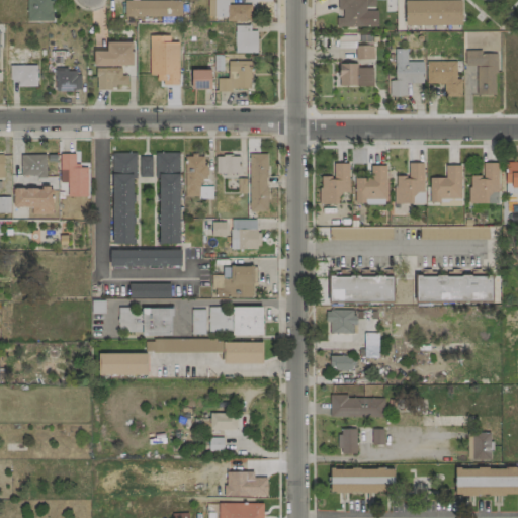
[(51,20),(50,0),(26,0),(27,21),(51,20)]
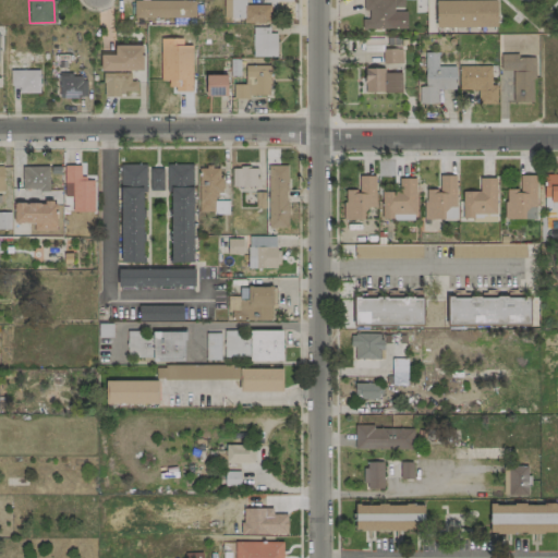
[(195,1),(133,0),(133,17),(195,19),(195,1)]
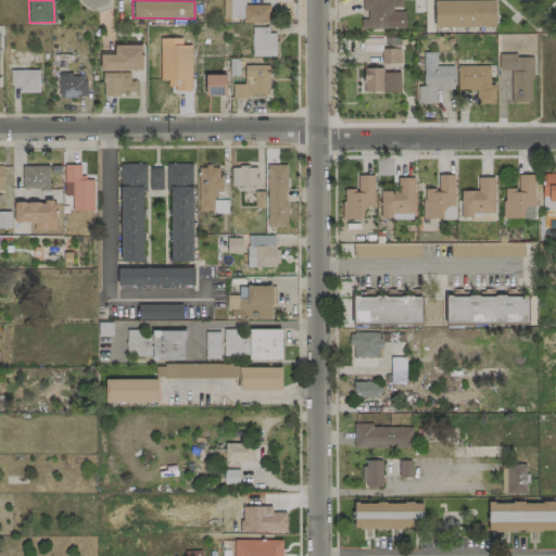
[(268,4),(243,5),(243,0),(236,0),(232,0),(234,11),(231,11),(231,19),(242,19),(242,23),(269,22),(268,4)]
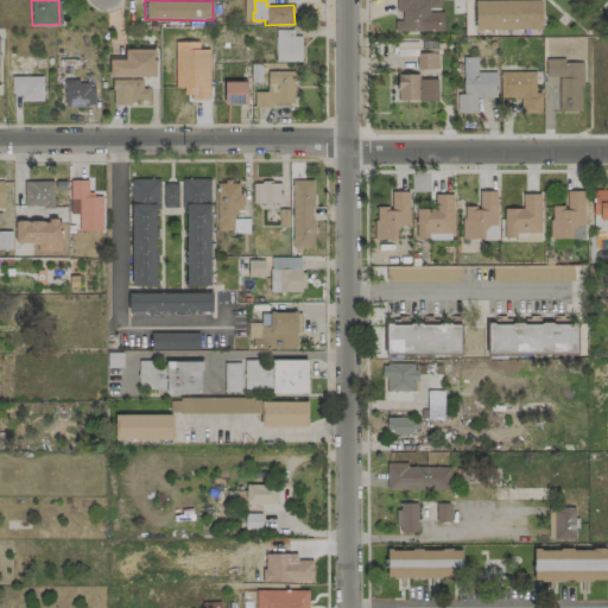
[(443,31),(443,11),(439,11),(439,0),(394,0),(396,12),(401,12),(401,20),(394,20),(394,31),(443,31)]
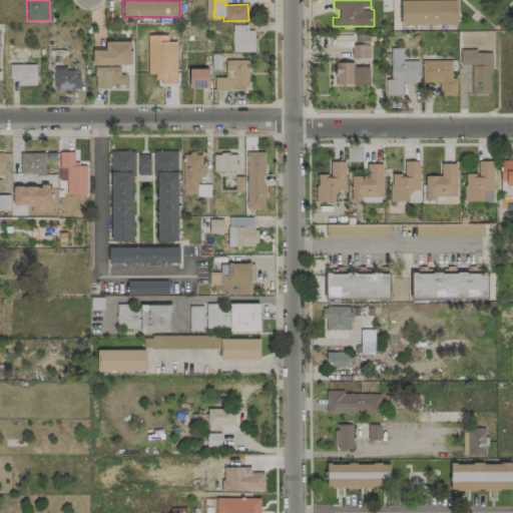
[(455,24),(455,0),(428,0),(400,1),(400,24),(455,24)]
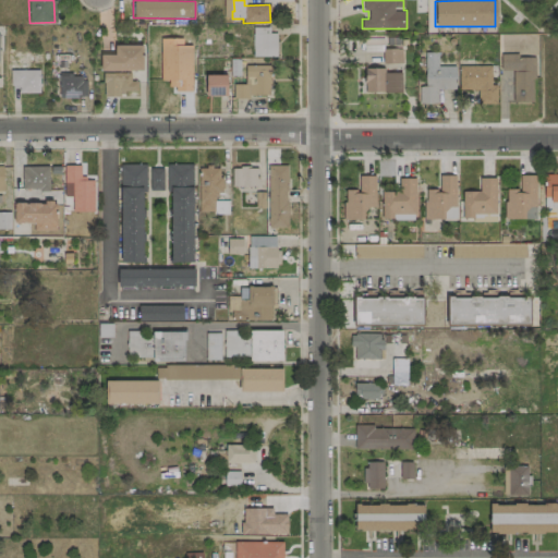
[(253,57),(276,57),(276,28),(252,29),(253,57)]
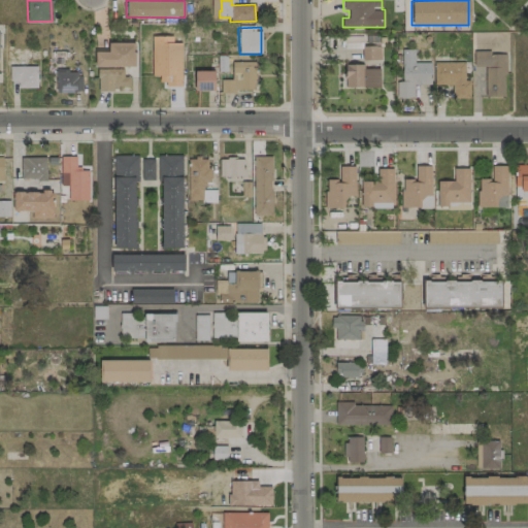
[(164,72),(165,37),(152,37),(152,72),(164,72)]
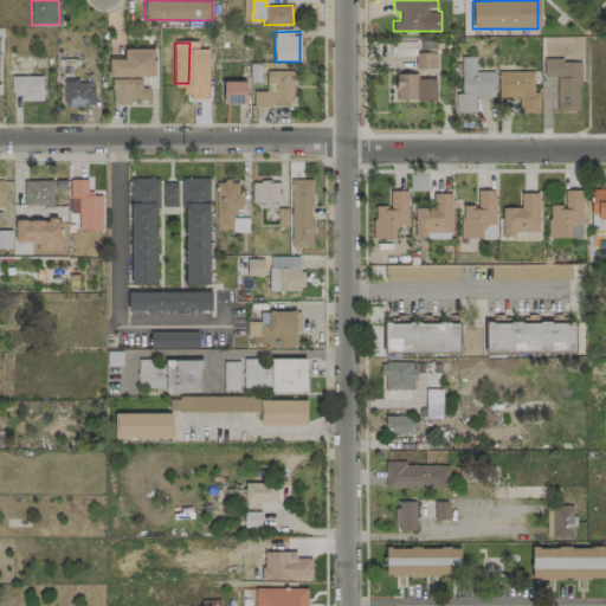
[(155,49),(124,49),(124,59),(109,59),(108,76),(154,77),(155,49)]
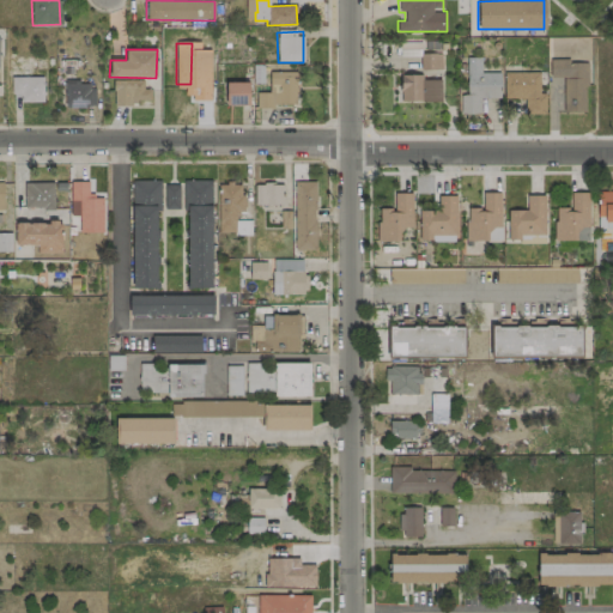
[(211,52),(193,50),(193,87),(201,87),(201,98),(210,98),(211,52)]
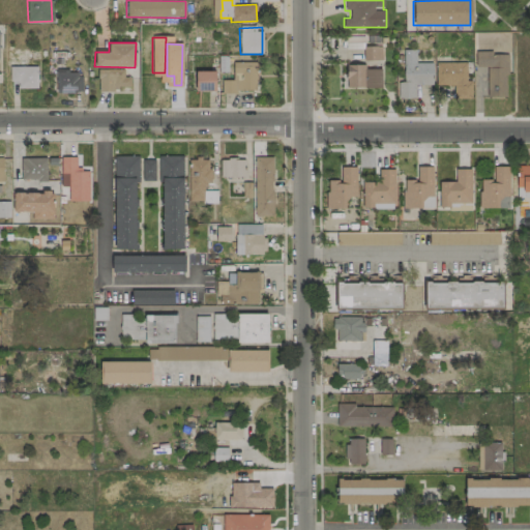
[(381,47),(363,47),(363,60),(382,60),(381,47)]
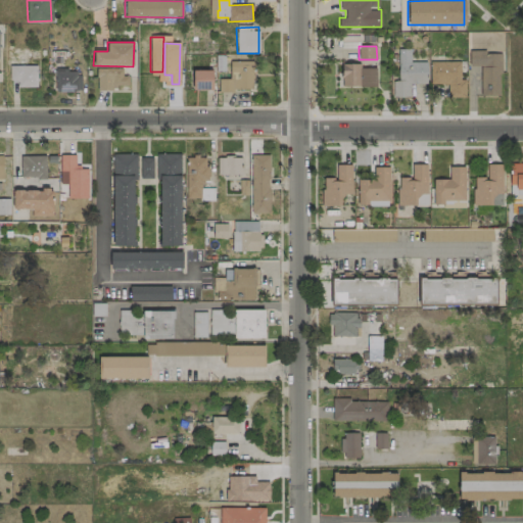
[(398,80),(391,80),(391,97),(410,97),(410,84),(427,84),(426,61),(410,61),(410,49),(397,49),(398,80)]
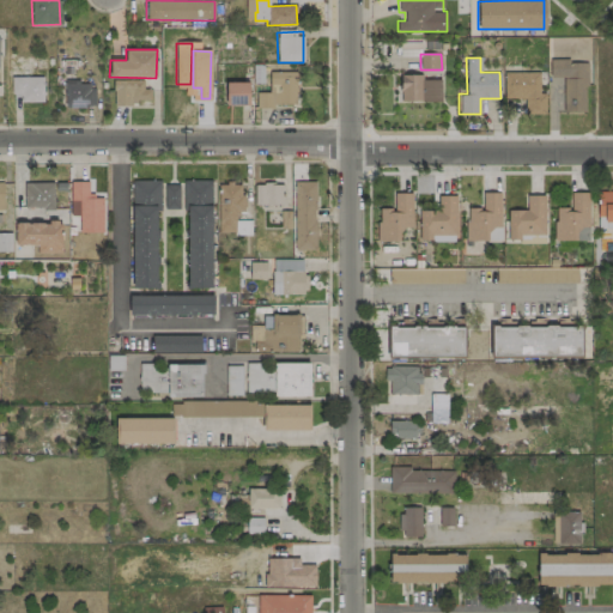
[(587,61),(550,61),(550,78),(563,78),(562,111),(586,113),(587,61)]
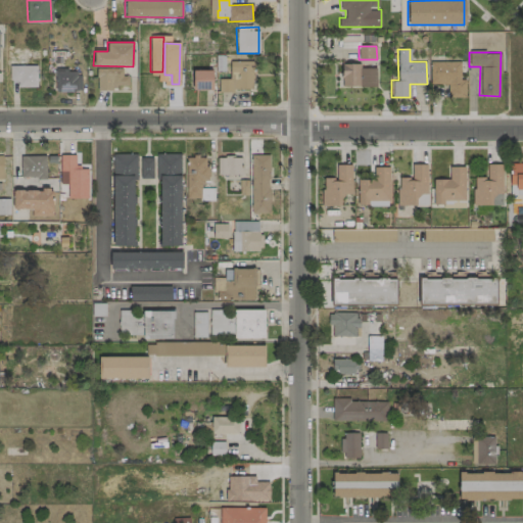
[(252,61),(230,60),(229,80),(219,79),(218,90),(252,91),(252,61)]
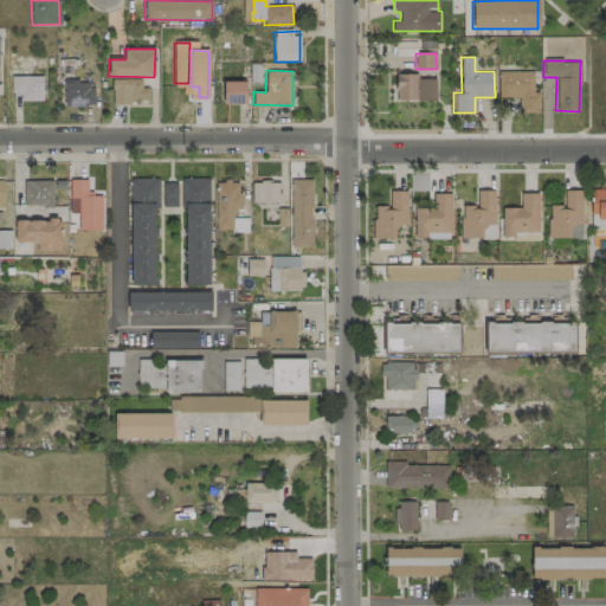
[(539,114),(540,92),(533,92),(533,71),(498,71),(498,97),(519,97),(519,114),(539,114)]
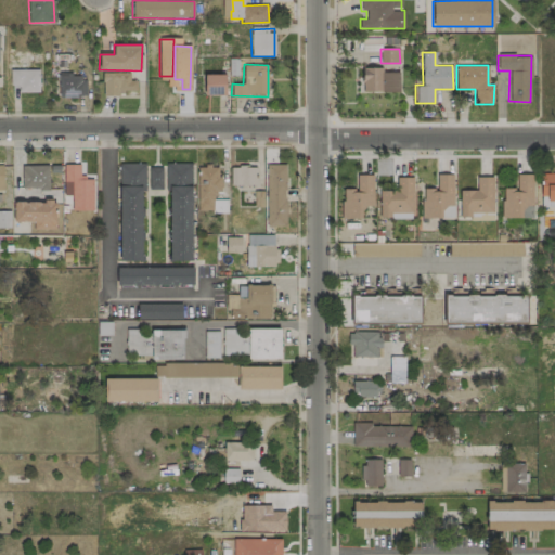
[(383,67),(362,68),(362,92),(399,92),(399,72),(383,72),(383,67)]
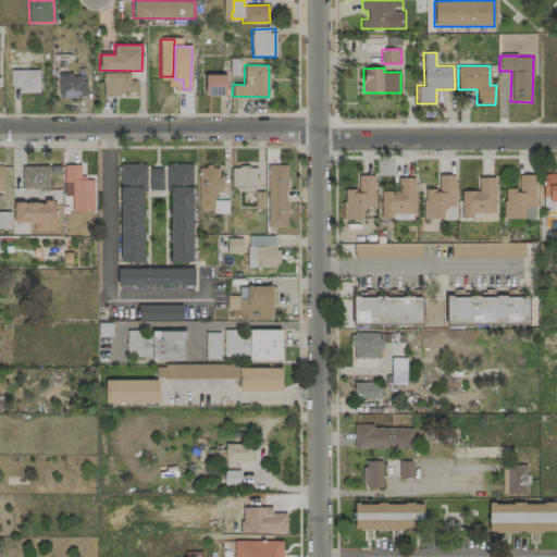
[(39,70),(9,70),(9,85),(17,85),(17,93),(39,94),(39,70)]
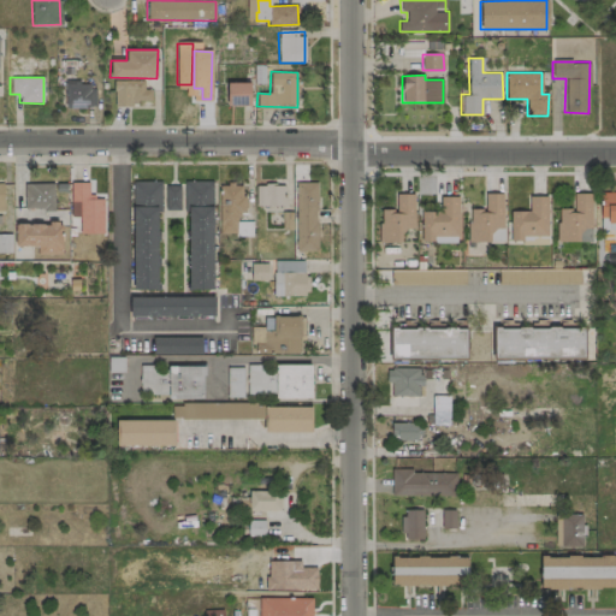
[(143,81),(114,82),(114,107),(137,106),(137,101),(152,101),(150,89),(143,90),(143,81)]
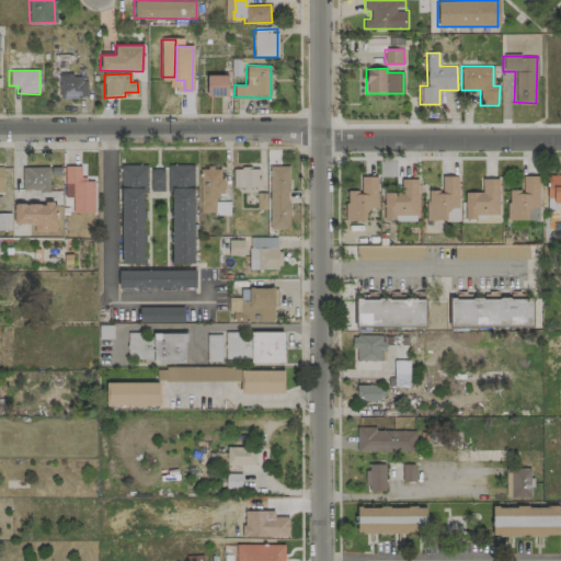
[(87,76),(59,76),(59,98),(87,99),(87,76)]
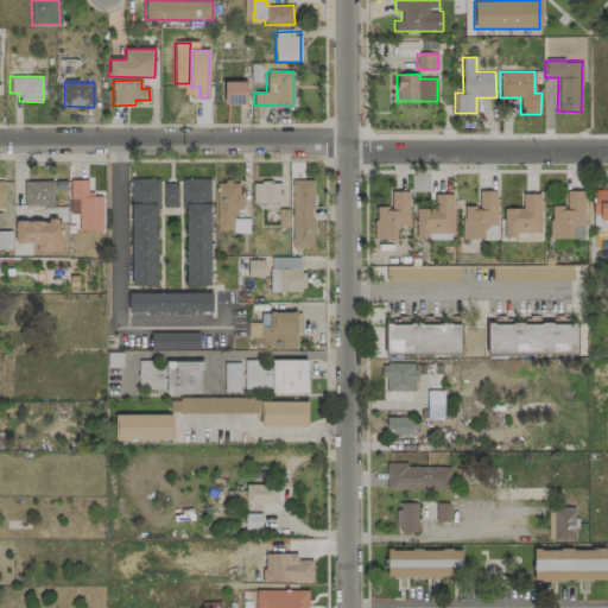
[(246,105),(246,82),(223,82),(223,105),(246,105)]
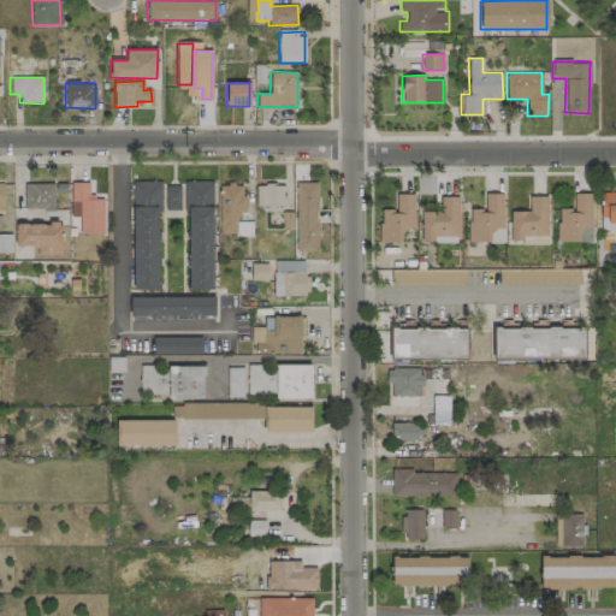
[(161,181),(131,182),(134,290),(158,289),(157,206),(161,206),(161,181)]
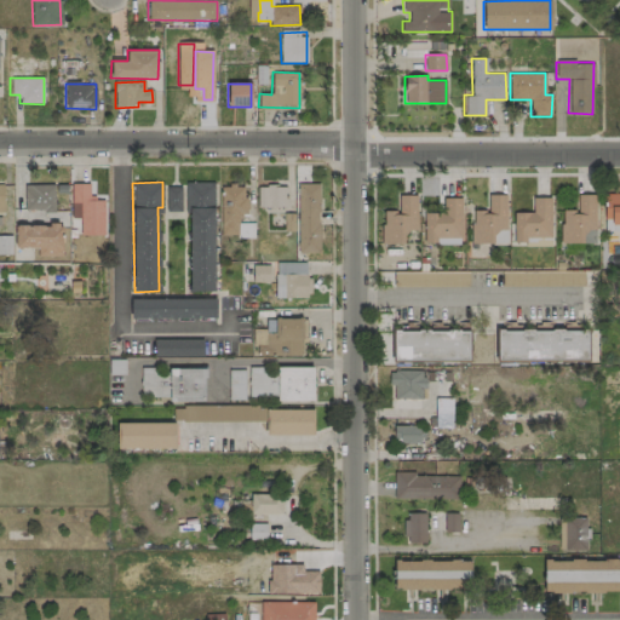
[(214,291),(213,182),(187,183),(189,292),(214,291)]
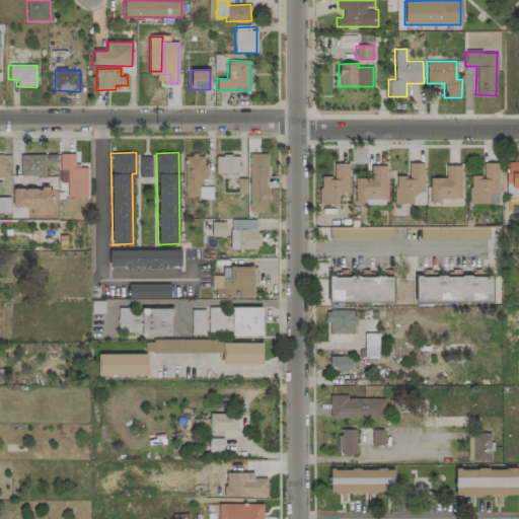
[(267,212),(268,154),(249,153),(247,212),(267,212)]
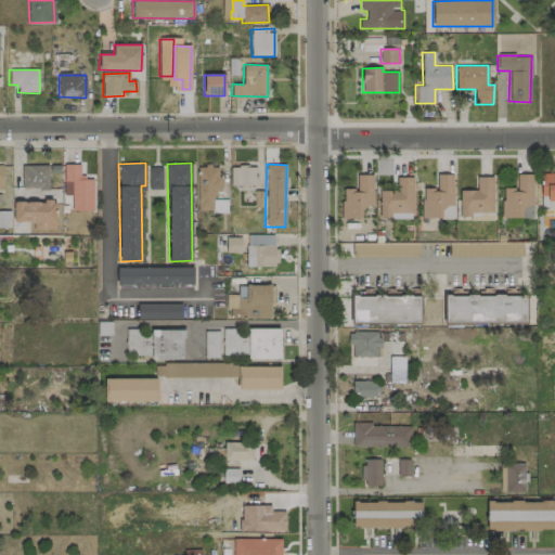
[(22,165),(22,189),(48,189),(49,165),(22,165)]
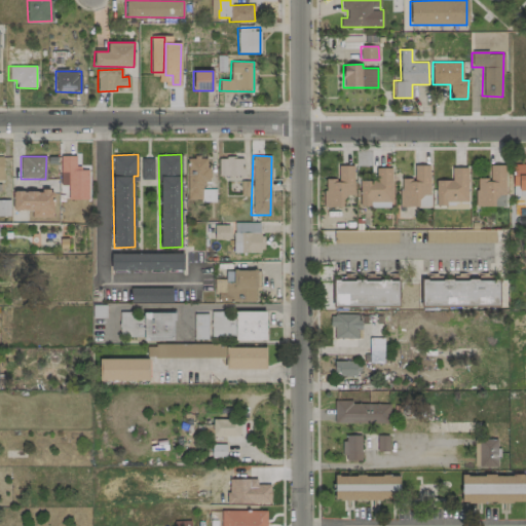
[(76,156),(60,156),(61,185),(67,185),(68,200),(88,199),(87,170),(76,170),(76,156)]
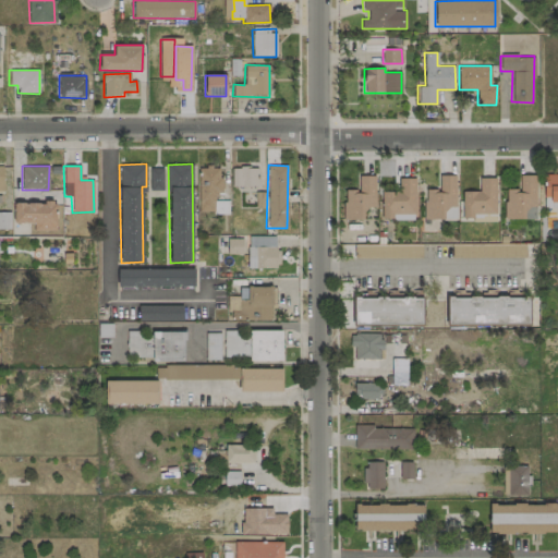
[(162,168),(148,168),(149,191),(164,190),(162,168)]
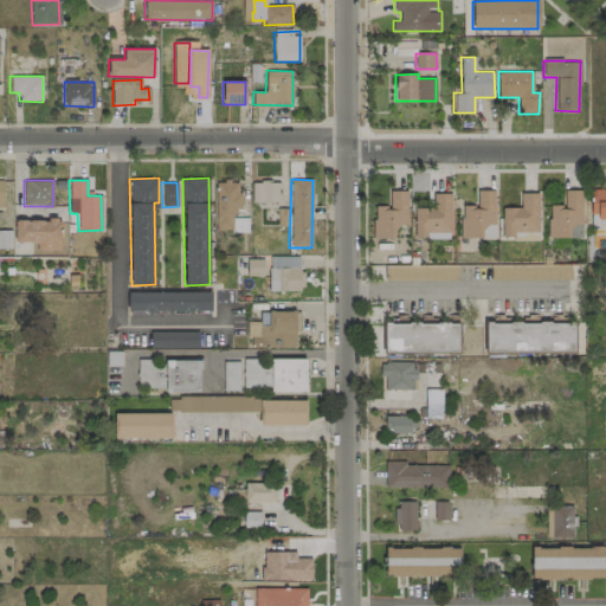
[(216,230),(232,230),(232,210),(240,210),(240,182),(216,182),(216,230)]
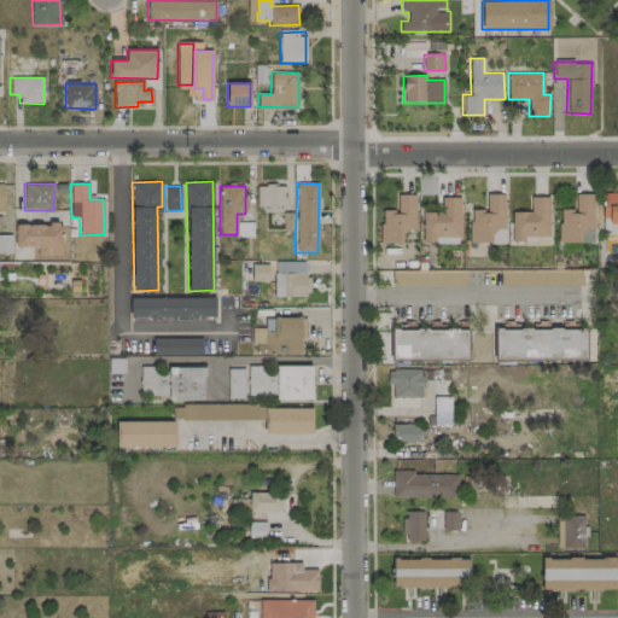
[(256,208),(285,207),(285,186),(256,186),(256,208)]
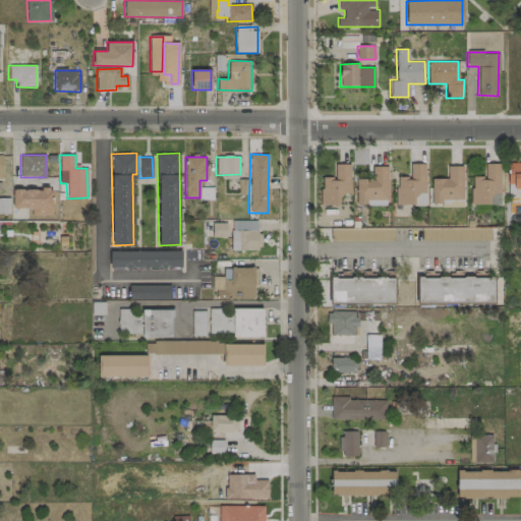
[(520,162),(507,163),(508,194),(520,194),(520,162)]
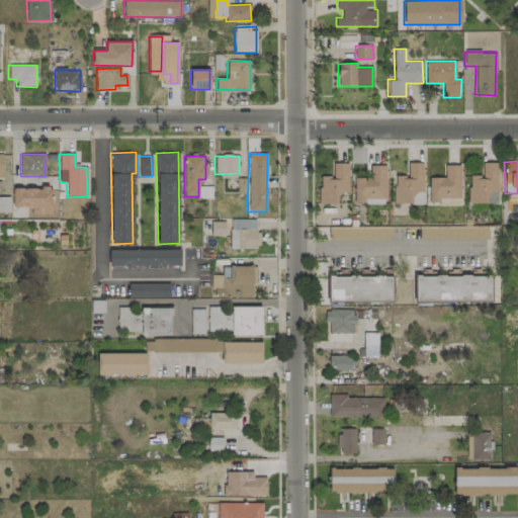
[(395,203),(423,203),(423,162),(408,163),(408,175),(394,176),(395,203)]
